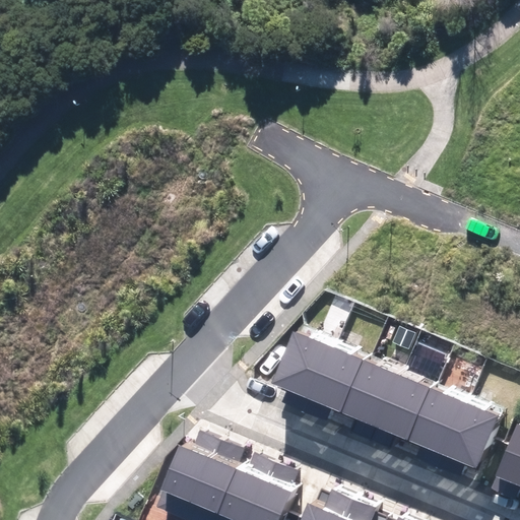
[(271,385),(306,399),(328,345),(295,331),(271,385)]
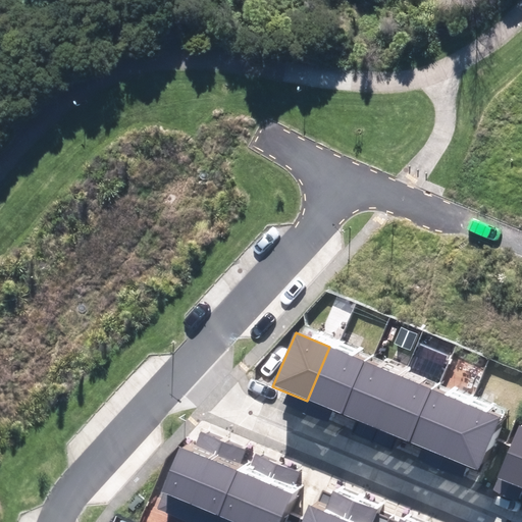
[(342,415),(365,362),(329,347),(307,401),(342,415)]
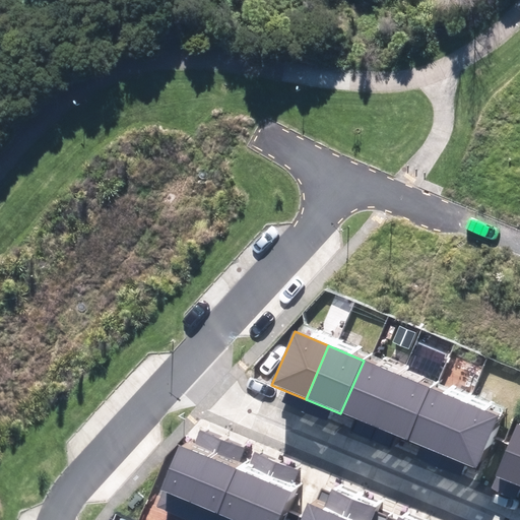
[(375,428),(397,374),(364,361),(340,413),(375,428)]
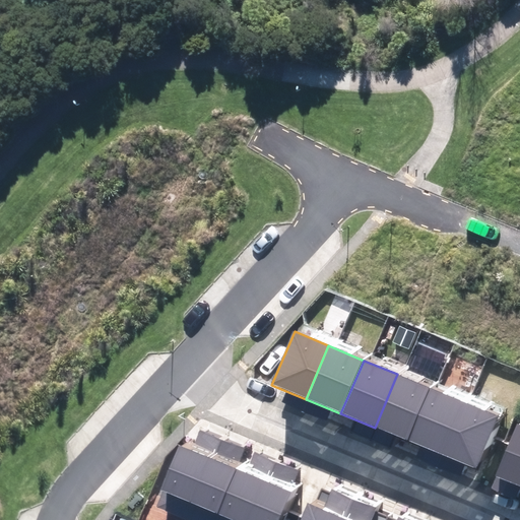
[(375,428),(410,442),(433,389),(397,374),(375,428)]
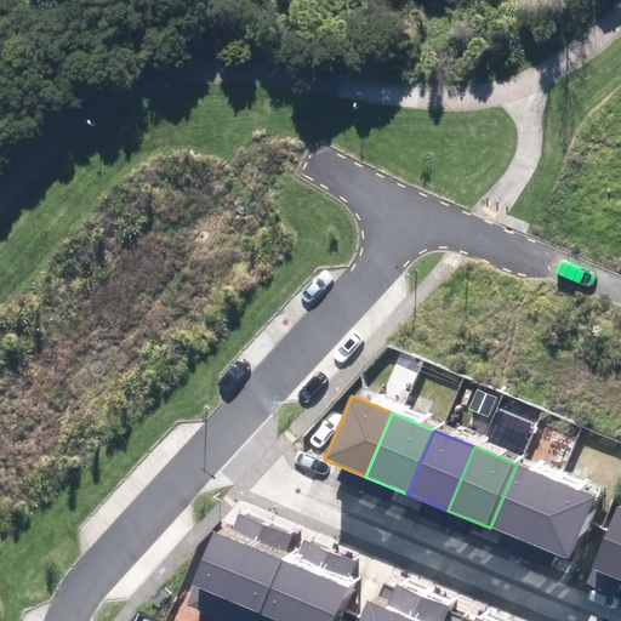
[(531,546),(558,482),(517,465),(490,528),(531,546)]
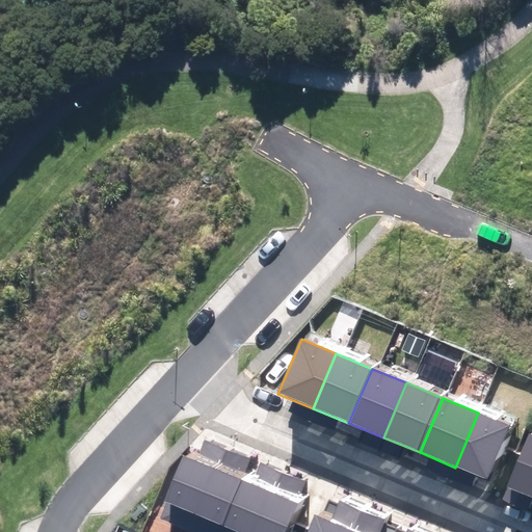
[(455,468),(487,480),(510,426),(478,413),(455,468)]
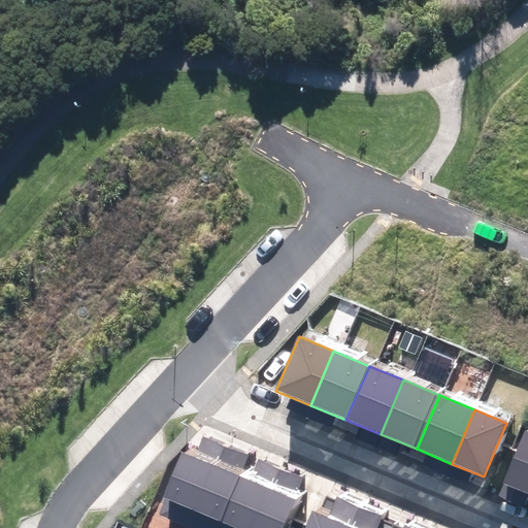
[(527,432),(525,431),(503,483),(527,493),(527,432)]
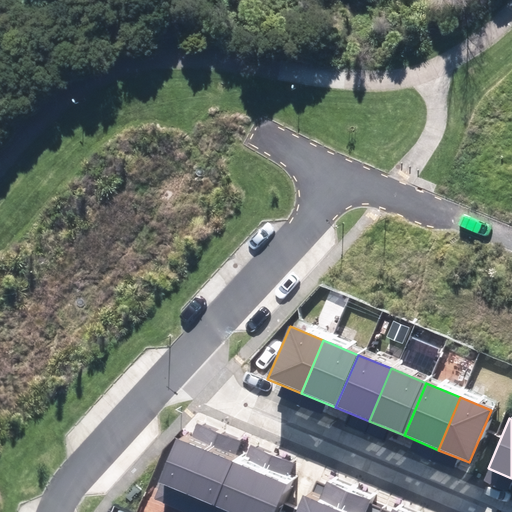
[(186,419),(153,496),(184,509),(217,432),(186,419)]
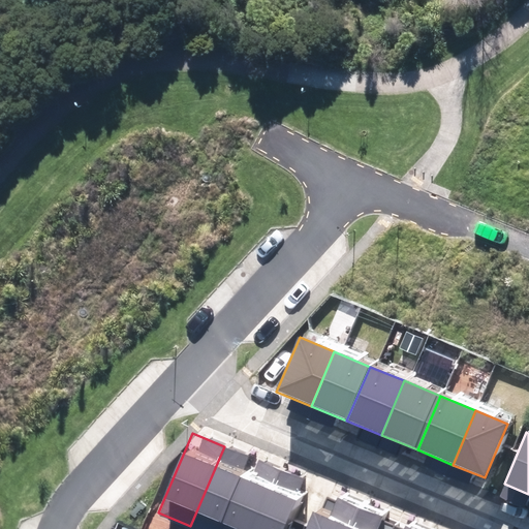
[(224,446),(190,526),(196,528),(217,528),(249,457),(224,446)]
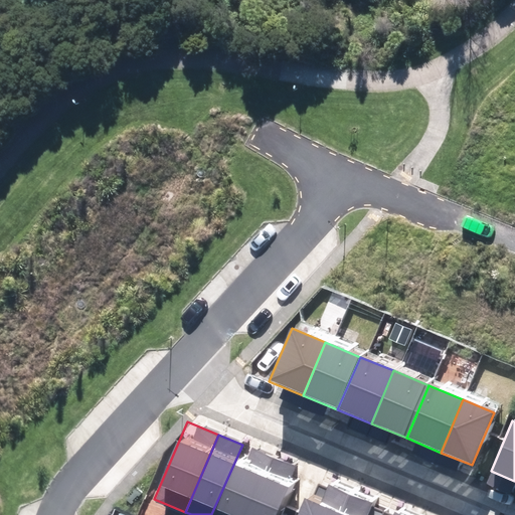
[(244,514),(270,457),(242,445),(211,514),(244,514)]
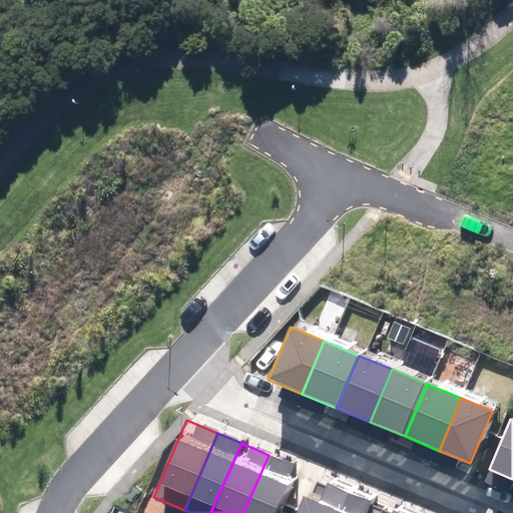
[(269,455),(243,512),(276,512),(296,467),(269,455)]
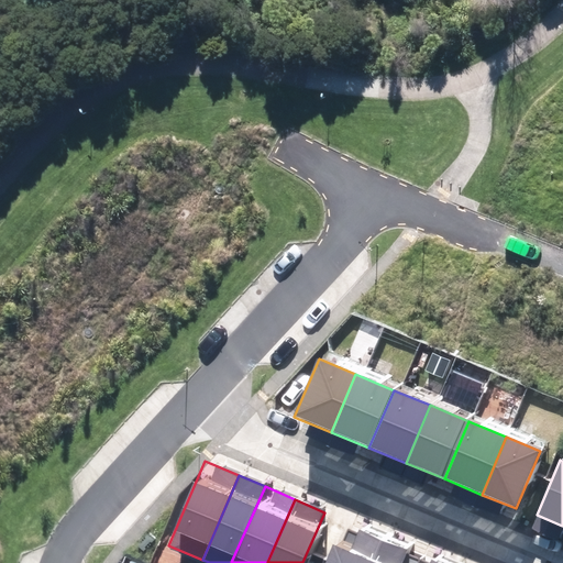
[(343,526),(327,562),(372,562),(382,542),(343,526)]
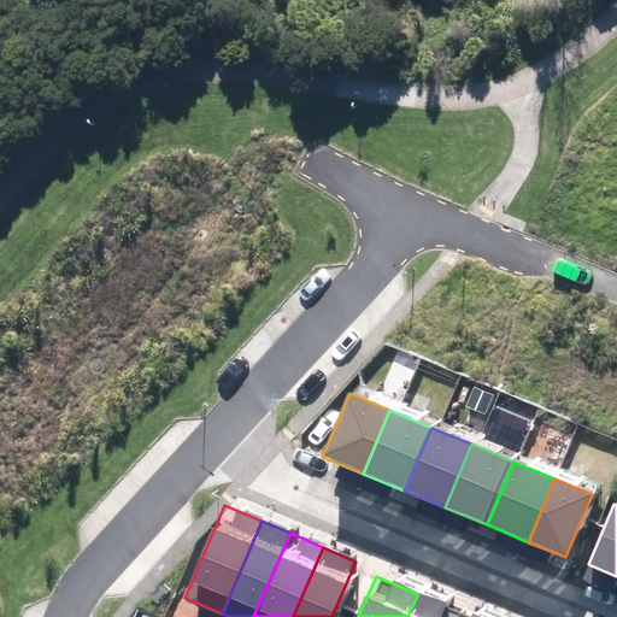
[(418,594),(407,616),(454,616),(458,610),(418,594)]
